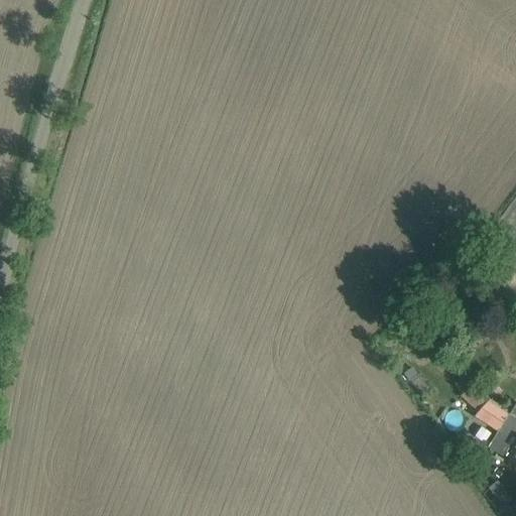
[(494,401),(503,392),(488,377),(479,385),(494,401)]
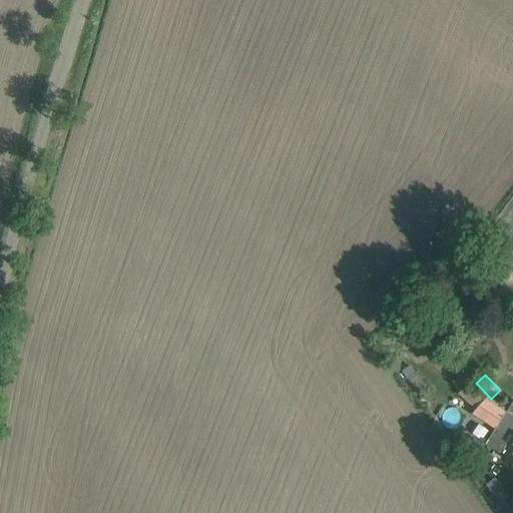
[(474,409),(486,396),(471,381),(458,394),(474,409)]
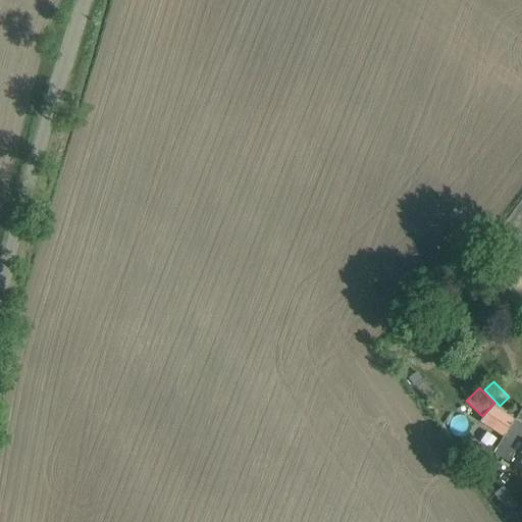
[(521,408),(513,421),(521,425),(521,408)]
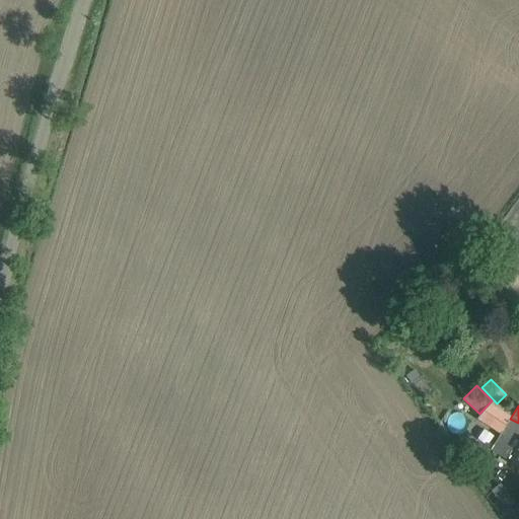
[(518,423),(510,419),(491,451),(518,468),(518,423)]
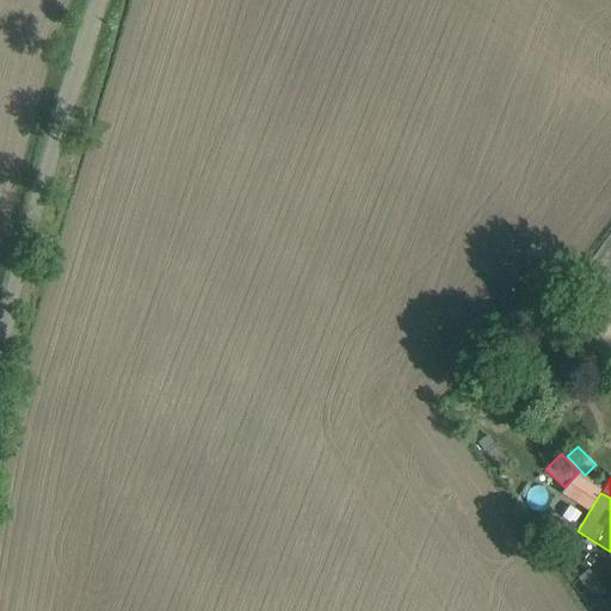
[(587,573),(579,580),(594,602),(604,594),(587,573)]
